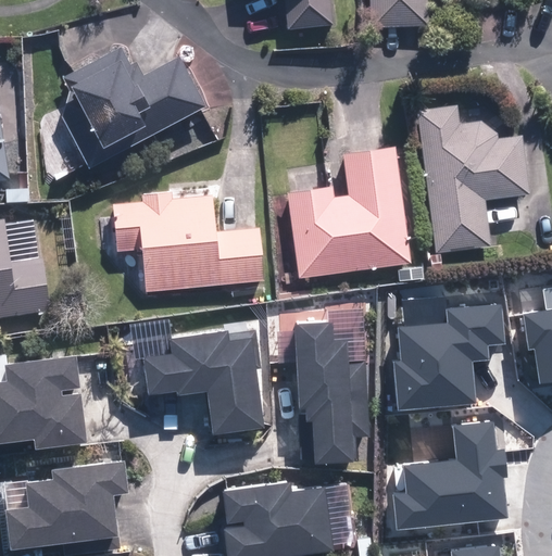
[(285,0),(288,29),(333,25),(330,0),(285,0)]
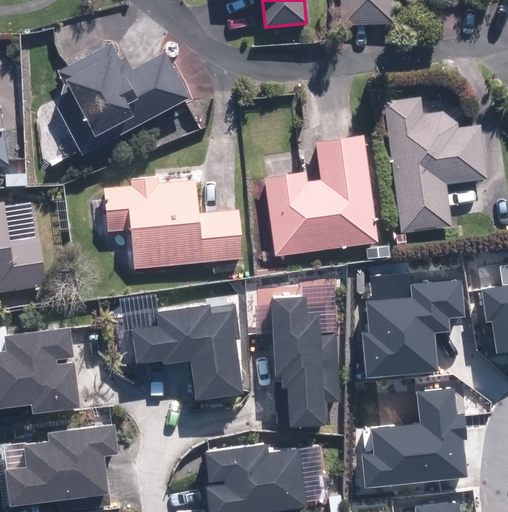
[(393,21),(392,0),(341,0),(341,22),(393,21)]
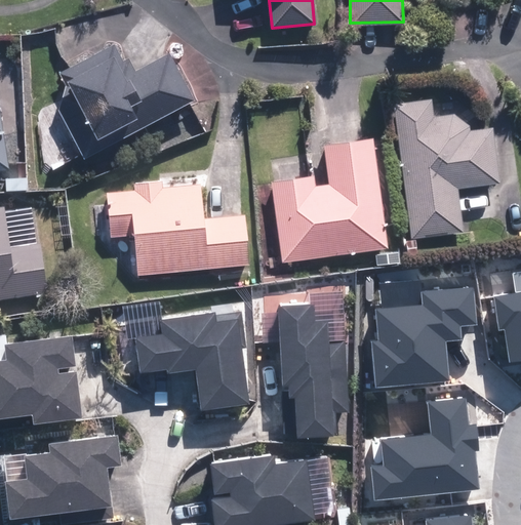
[(85,161),(175,110),(182,121),(197,112),(190,98),(165,54),(130,74),(114,44),(58,75),(76,105),(58,114),(85,161)]
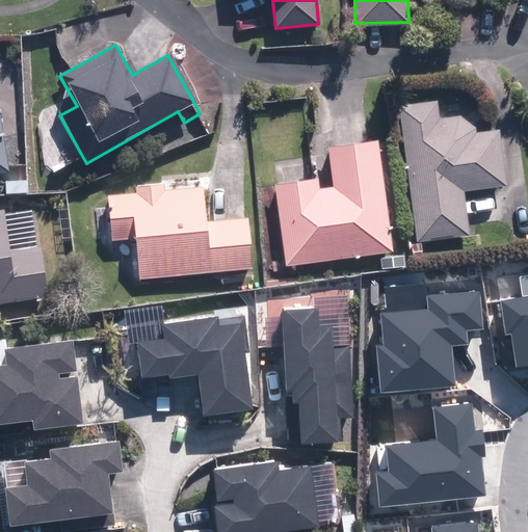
[(0,170),(2,171),(12,169),(0,94),(0,170)]
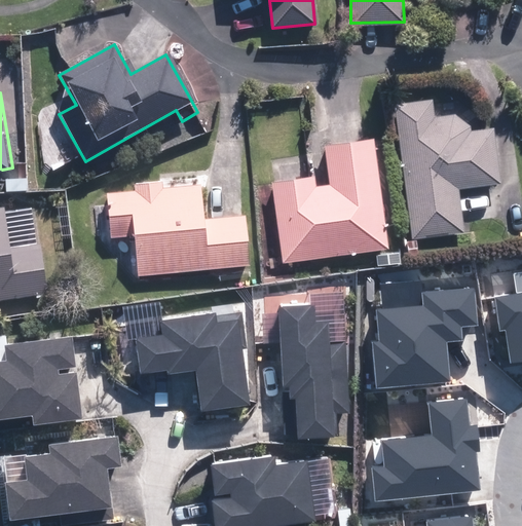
[(464,232),(459,190),(499,185),(492,128),(471,130),(469,112),(449,114),(447,98),(396,105),(412,238),(464,232)]
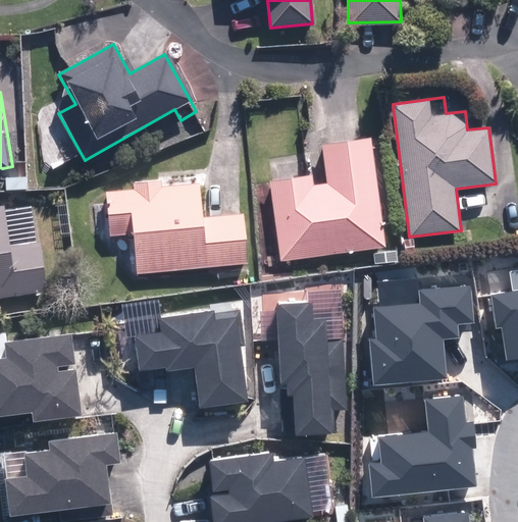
[(321,146),(324,176),(273,181),(281,261),(384,251),(377,188),(373,141),(321,146)]
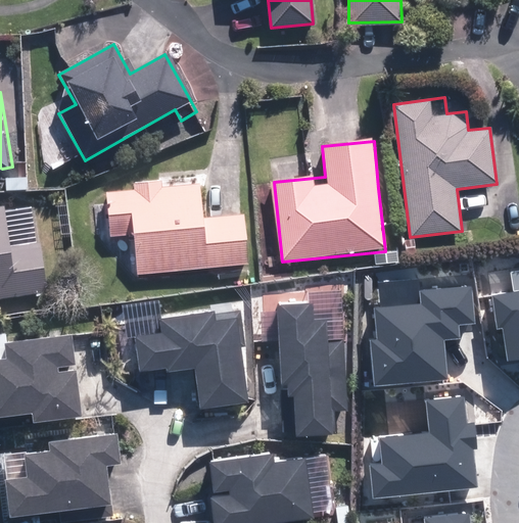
[(26,168),(3,172),(7,192),(30,188),(26,168)]
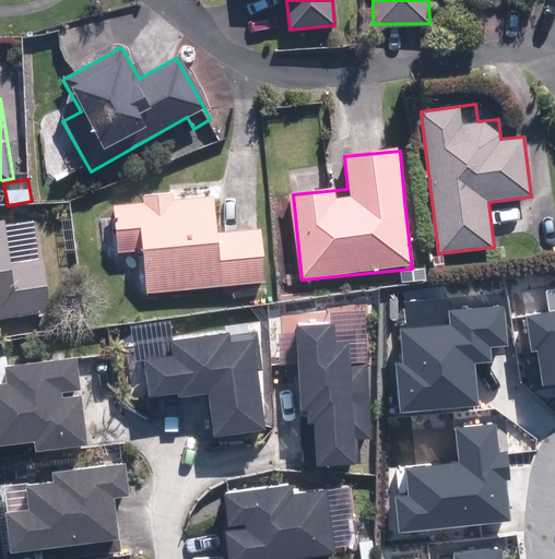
[(262,232),(217,236),(213,188),(144,194),(144,202),(114,204),(118,254),(141,252),(144,294),(267,283),(262,232)]
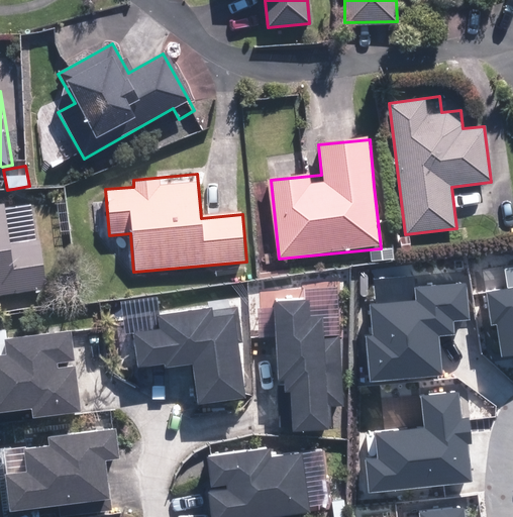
[(0,293),(49,287),(42,235),(12,240),(6,200),(0,200),(0,293)]
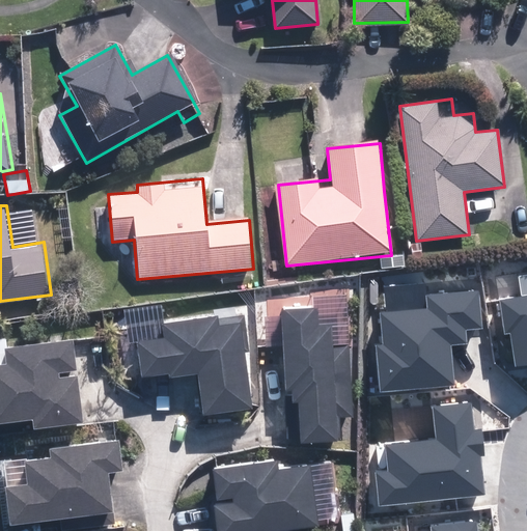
[(161,325),(163,338),(136,341),(140,376),(195,370),(200,413),(248,408),(242,348),(249,347),(245,315),(161,325)]
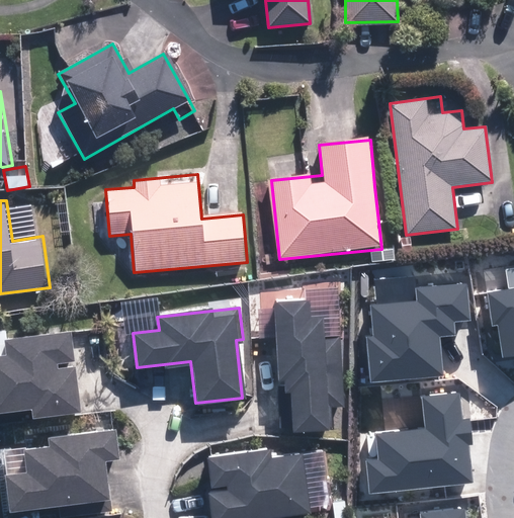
[(0,413),(28,409),(29,420),(81,413),(77,387),(70,333),(32,338),(0,342),(0,413)]
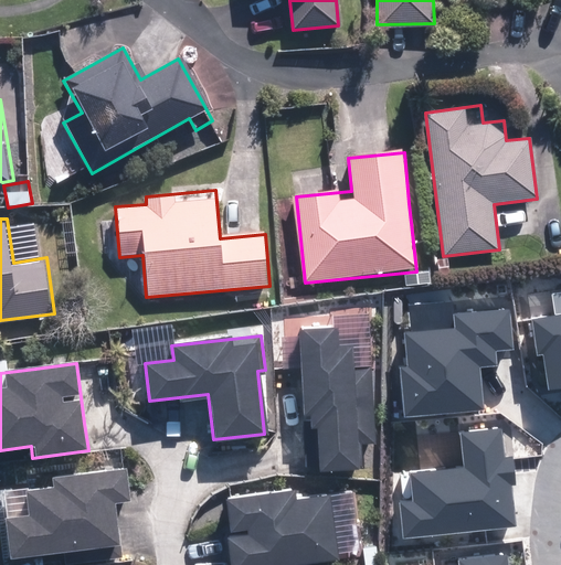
[(0,539),(6,539),(7,558),(20,557),(21,564),(44,564),(43,554),(113,547),(108,501),(126,499),(123,465),(49,472),(50,488),(1,493),(3,516),(0,516),(0,539)]
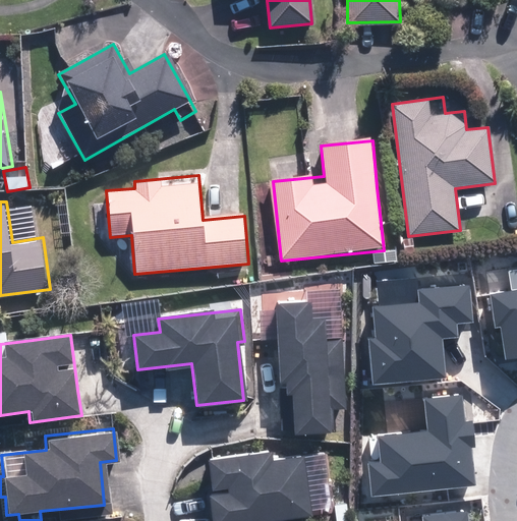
[(299,456),(271,459),(270,449),(206,458),(211,494),(205,495),(208,520),(257,520),(307,514),(299,456)]
